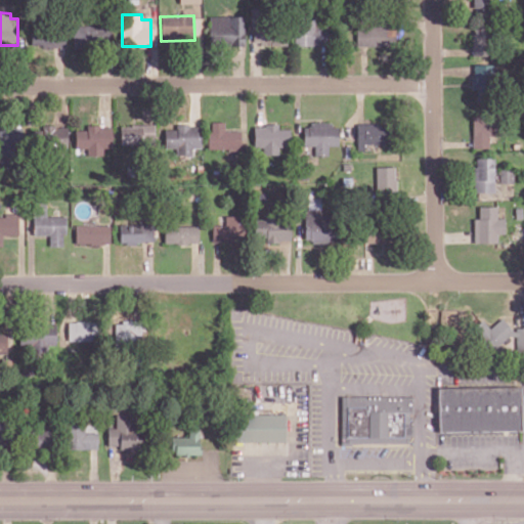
[(244,16),(209,15),(208,44),(243,45),(244,16)]
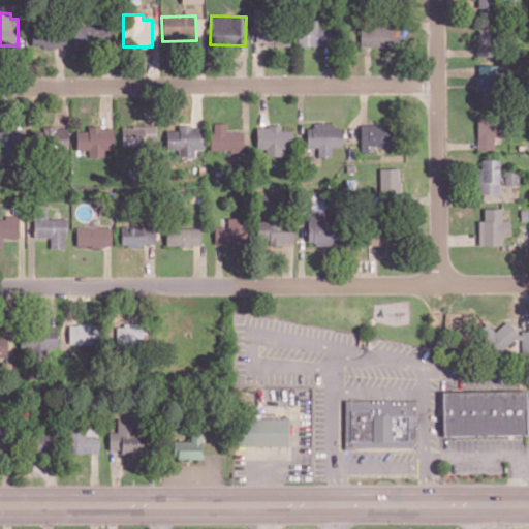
[(298,47),(329,45),(328,20),(297,21),(298,47)]
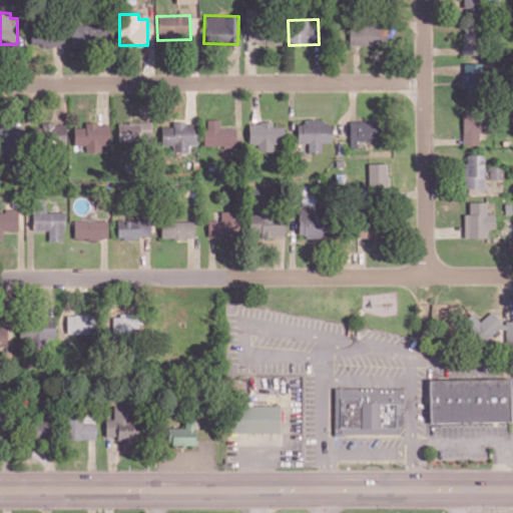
[(106,24),(70,25),(71,45),(106,44),(106,24)]
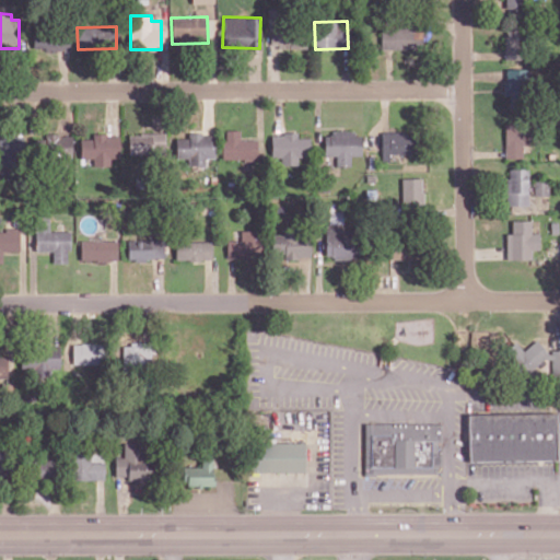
[(504,60),(523,60),(523,26),(504,26),(504,60)]
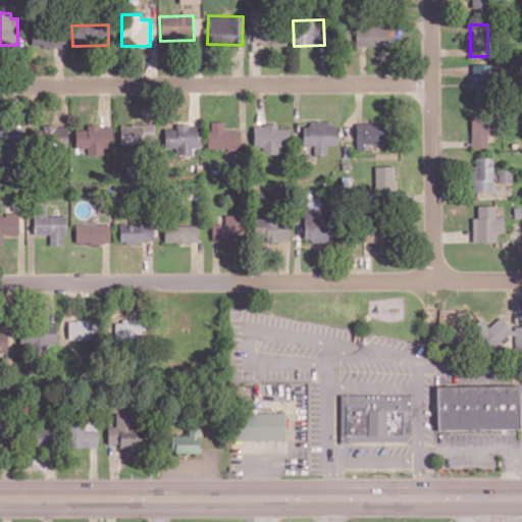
[(355,27),(355,46),(393,46),(393,25),(355,27)]
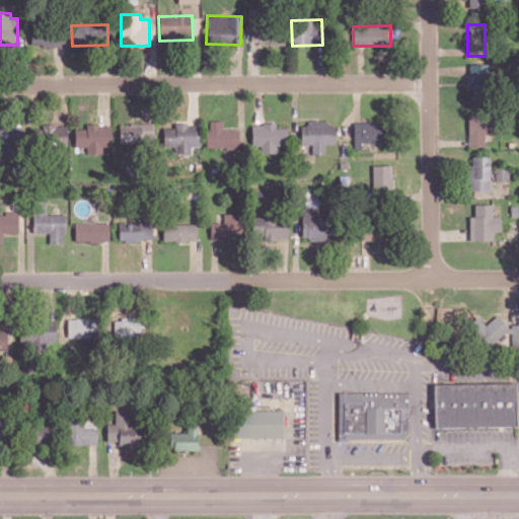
[(64,46),(64,26),(30,27),(30,47),(64,46)]
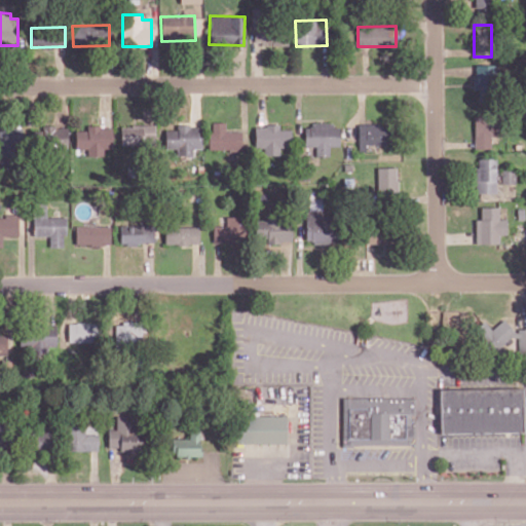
[(287,45),(287,29),(254,28),(254,44),(287,45)]
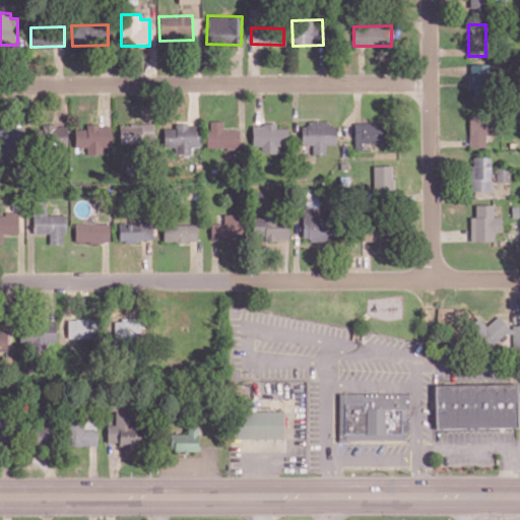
[(468,64),(468,89),(490,89),(489,64),(468,64)]
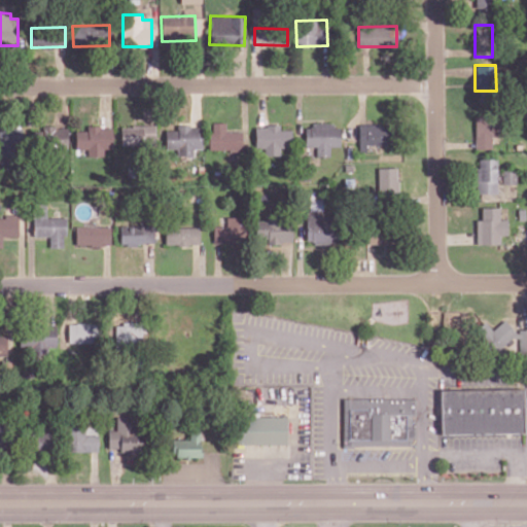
[(496,136),(495,114),(473,115),(476,149),(492,148),(491,136),(496,136)]
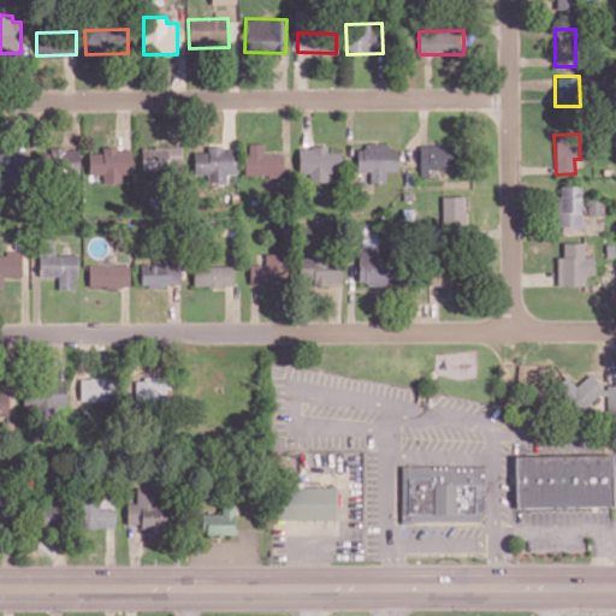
[(283,153),(264,153),(264,142),(246,142),(246,175),(283,176),(283,153)]
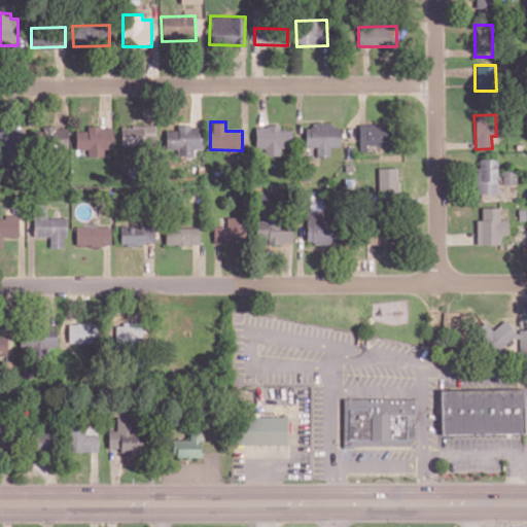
[(305,147),(316,146),(316,156),(329,155),(328,146),(340,146),(339,124),(305,125),(305,147)]
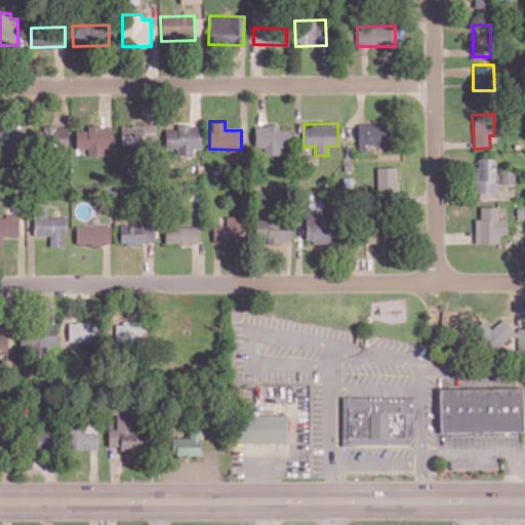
[(357,123),(357,151),(364,152),(365,145),(385,145),(385,123),(357,123)]
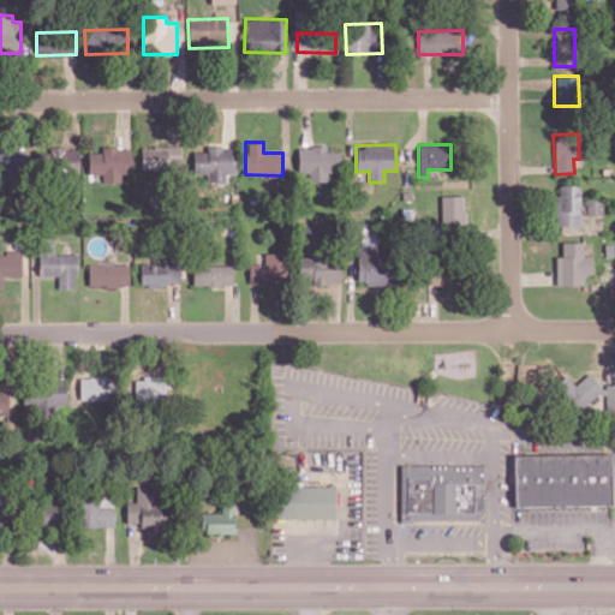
[(181,145),(141,147),(141,171),(181,169),(181,145)]
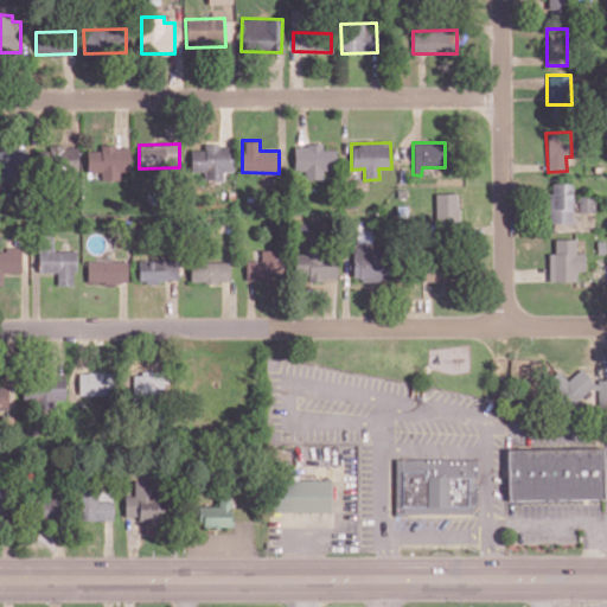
[(293,145),(294,171),(304,171),(304,179),(321,179),(321,170),(334,170),(334,149),(321,149),(321,144),(293,145)]
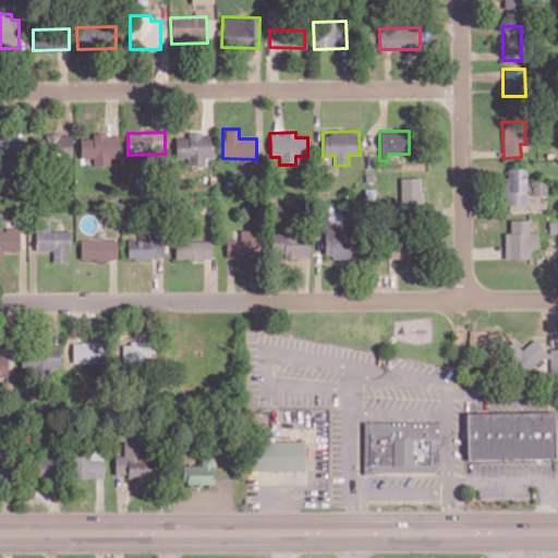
[(71,133),(45,134),(46,158),(72,157),(71,133)]
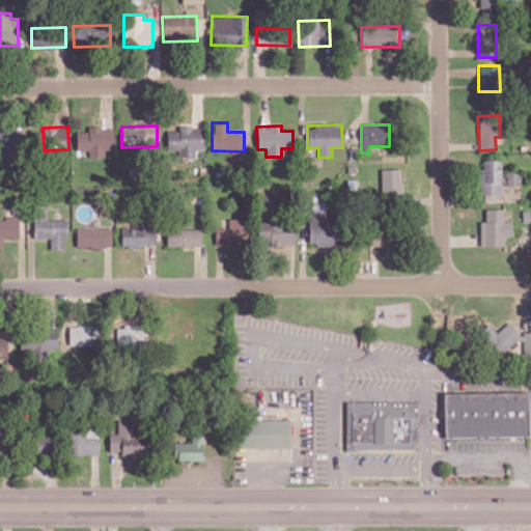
[(167,131),(166,149),(177,149),(177,158),(194,158),(194,149),(202,149),(203,127),(178,127),(178,131),(167,131)]
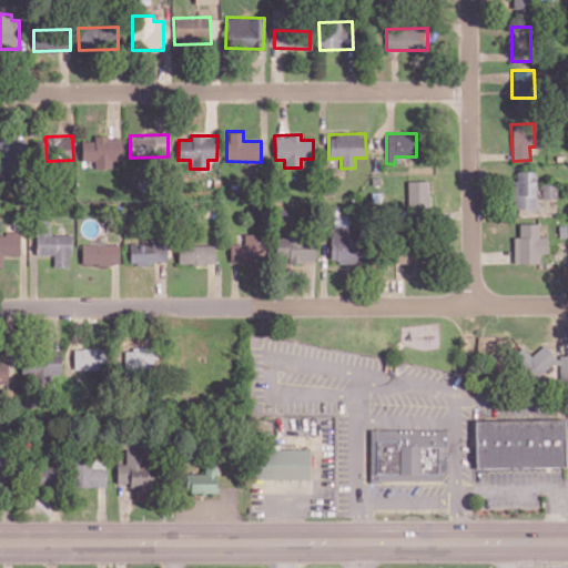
[(81,140),(81,160),(94,160),(94,168),(111,169),(111,160),(120,160),(120,137),(93,137),(93,140),(81,140)]
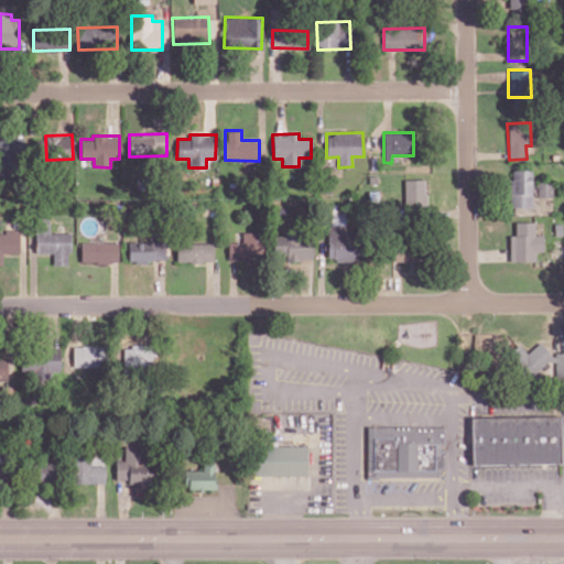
[(0,138),(0,161),(23,162),(24,139),(0,138)]
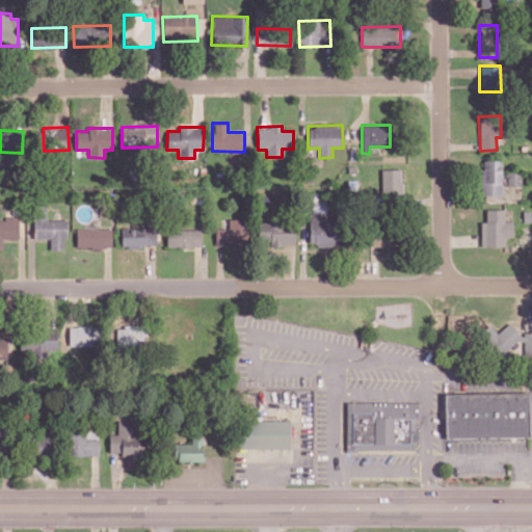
[(481,195),(502,194),(501,160),(481,160),(481,195)]
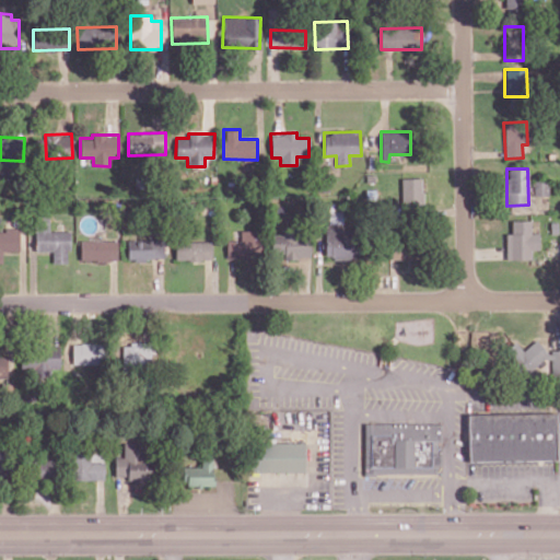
[(421,177),(400,178),(401,202),(422,202),(421,177)]
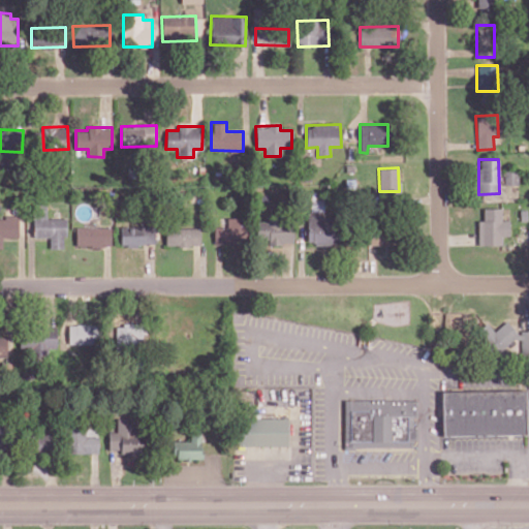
[(503,185),(518,185),(518,172),(504,170),(503,185)]
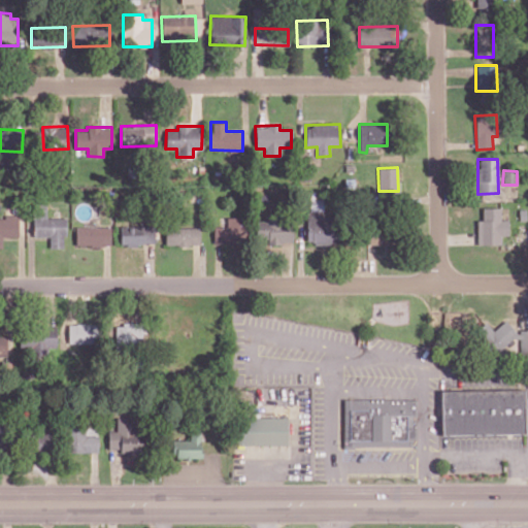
[(65,248),(65,218),(46,218),(46,203),(33,203),(34,237),(50,236),(50,248),(65,248)]
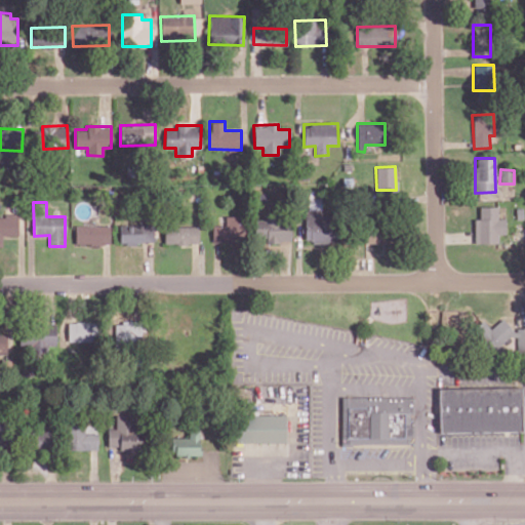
[(475,243),(498,243),(497,234),(505,234),(505,218),(497,218),(497,206),(479,207),(480,218),(474,218),(475,243)]
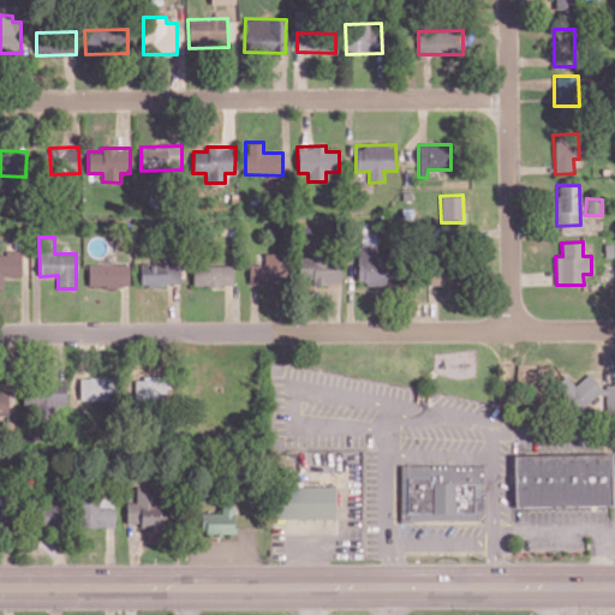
[(392,284),(389,246),(356,248),(358,285),(392,284)]
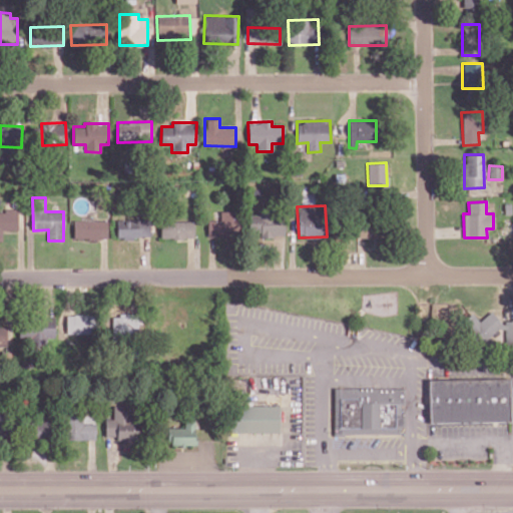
[(0,240),(2,240),(2,230),(18,230),(17,208),(5,208),(5,211),(0,211),(0,240)]
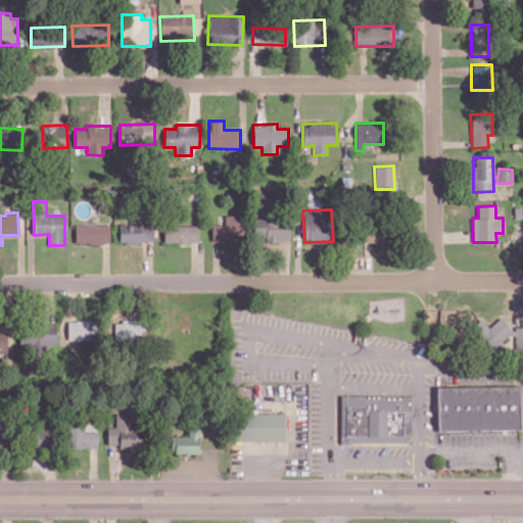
[(225,225),(211,224),(211,240),(240,241),(241,216),(225,215),(225,225)]
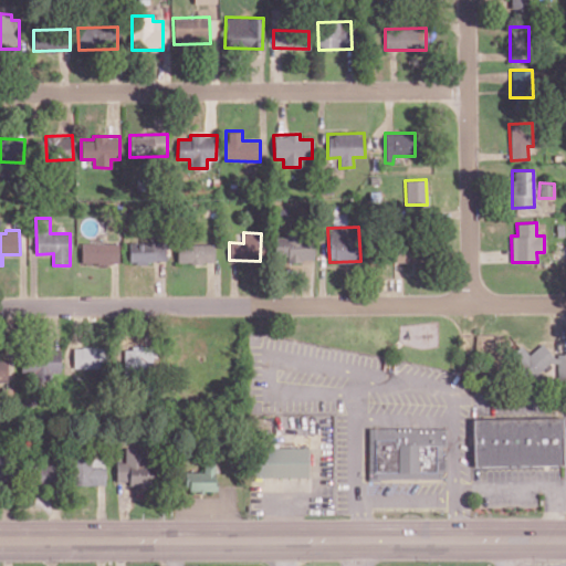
[(274,255),(287,257),(287,261),(312,261),(312,237),(274,236),(274,255)]
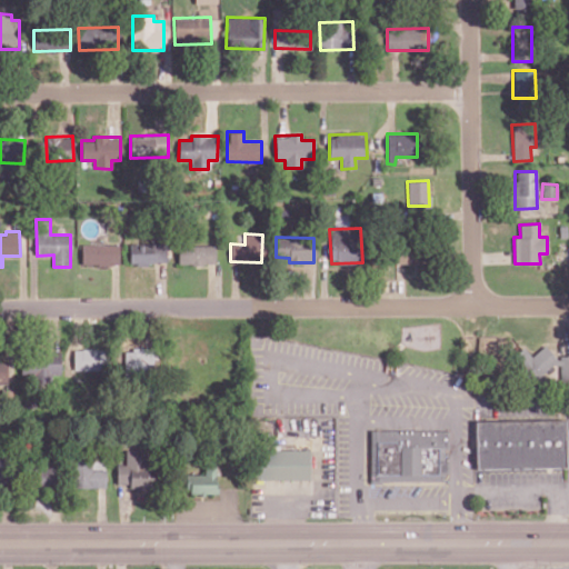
[(129,243),(129,262),(167,262),(166,243),(129,243)]
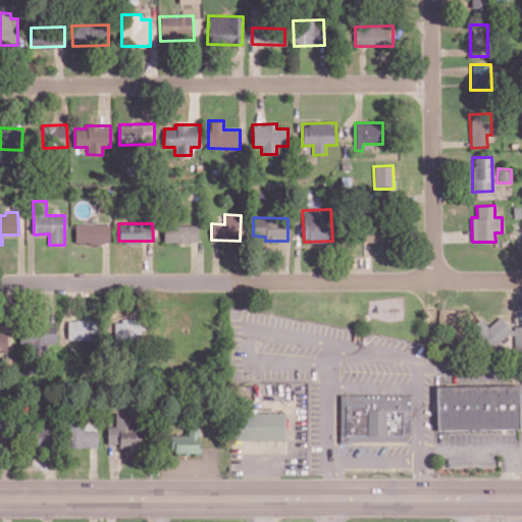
[(109,224),(74,224),(74,243),(109,243),(109,224)]
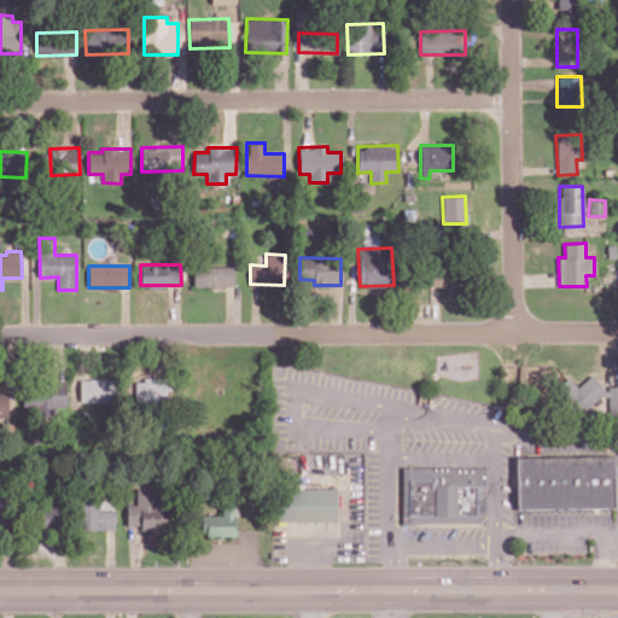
[(234,286),(234,266),(193,266),(193,287),(234,286)]
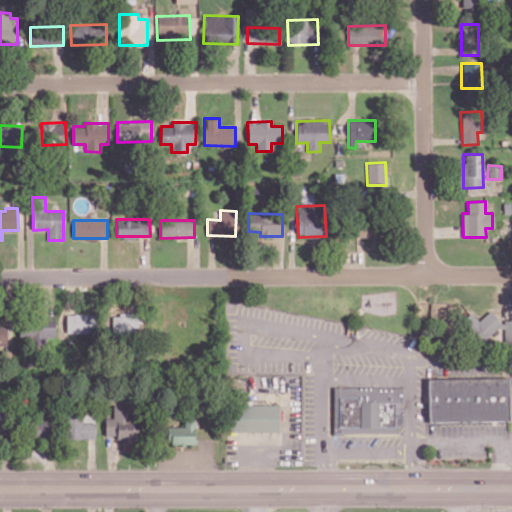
[(377,236),(376,223),(354,224),(355,238),(377,236)]
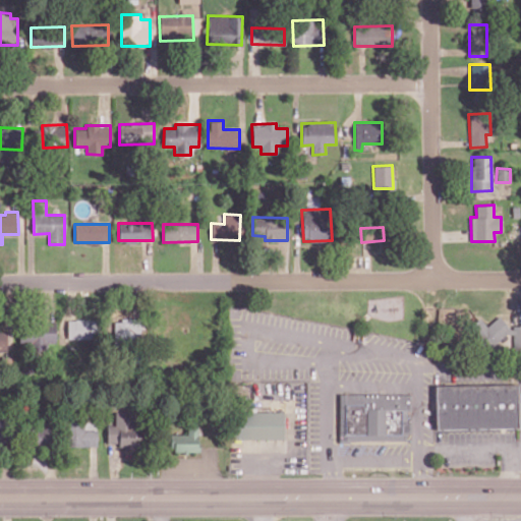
[(512,334),(513,353),(520,352),(520,324),(515,325),(511,329),(498,315),(486,327),(478,317),(469,327),(470,332),(485,348),(490,348),(505,334),(512,334)]
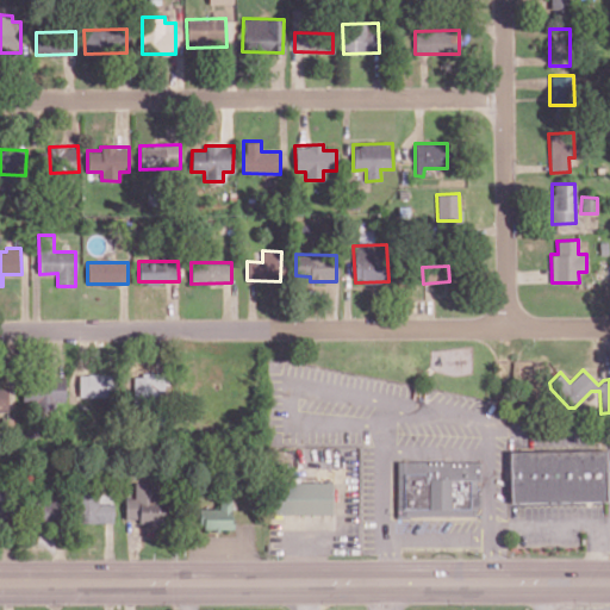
[(79,397),(111,396),(111,374),(79,374),(79,397)]
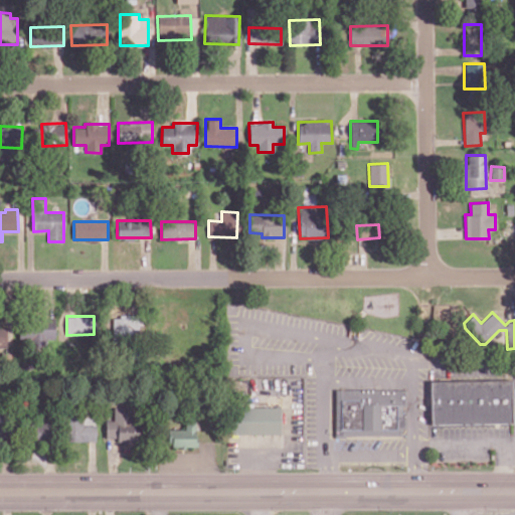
[(54,318),(19,320),(20,346),(45,345),(44,338),(55,338),(54,318)]
